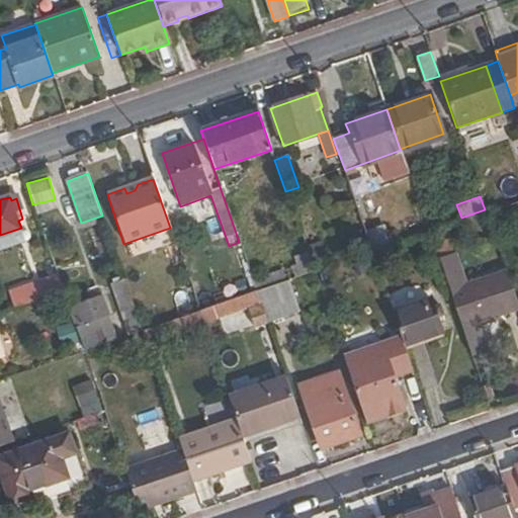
[(385,225),(367,230),(373,250),(392,245),(385,225)]
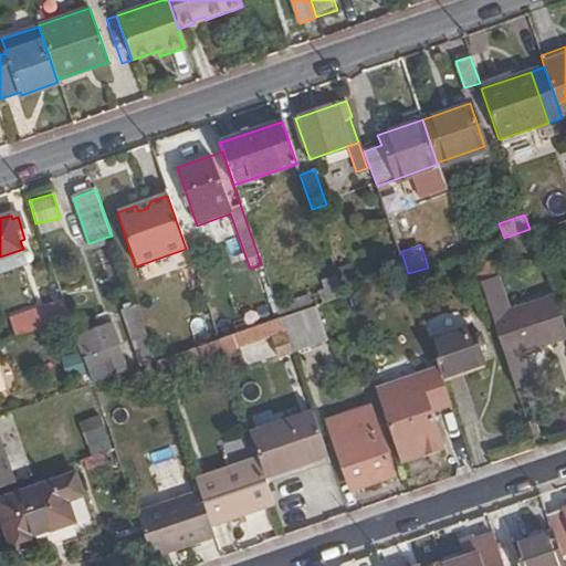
[(23,249),(0,257),(0,272),(28,262),(23,249)]
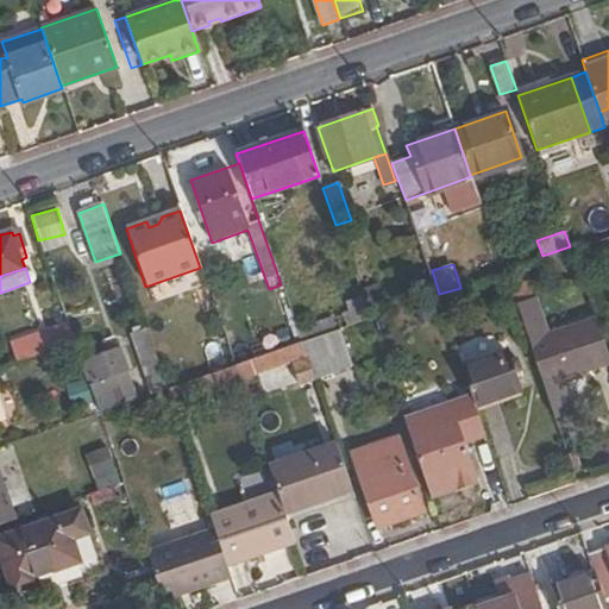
[(454,302),(444,307),(447,316),(458,313),(454,302)]
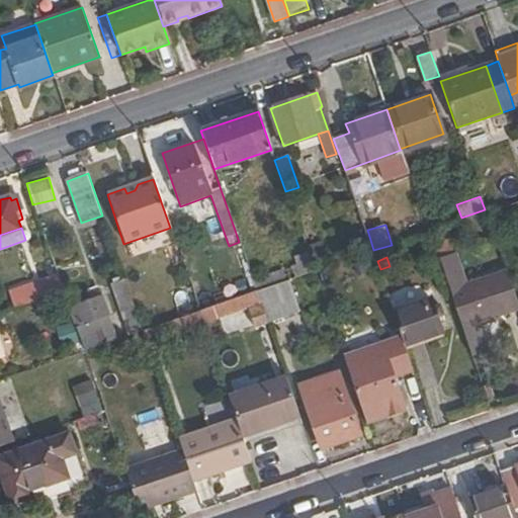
[(517,309),(517,304),(507,273),(466,287),(455,257),(439,261),(462,329),(478,323),(497,317),(517,309)]
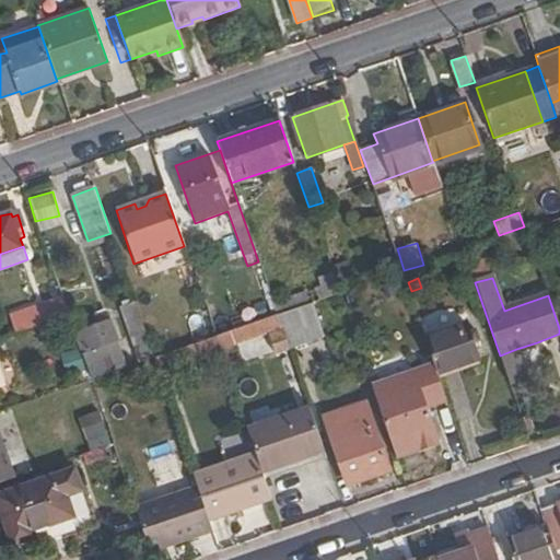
[(22,330),(68,315),(59,288),(37,295),(41,307),(18,316),(22,330)]
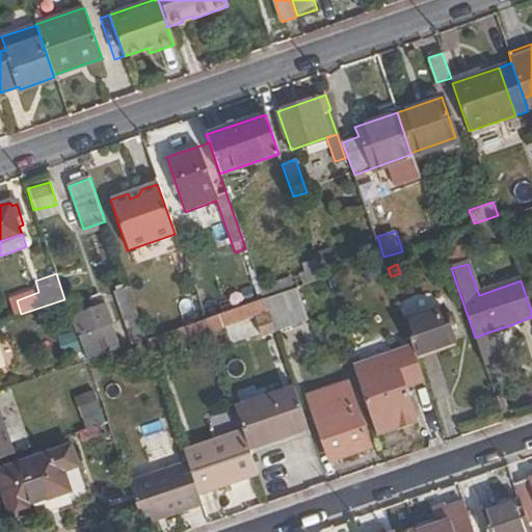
[(292,290),(263,300),(273,330),(302,320),(292,290)]
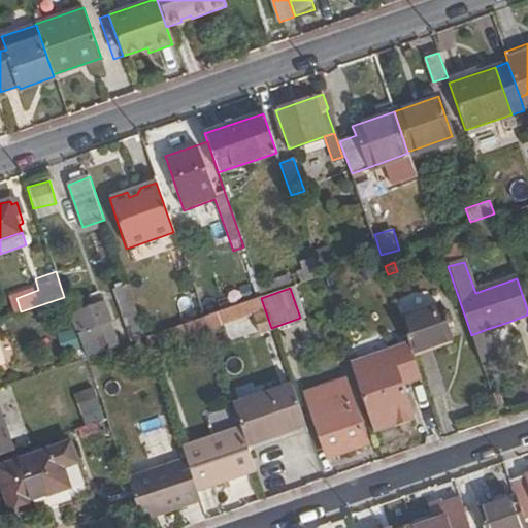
[(70,314),(86,358),(107,351),(98,325),(110,321),(102,295),(90,299),(92,306),(70,314)]
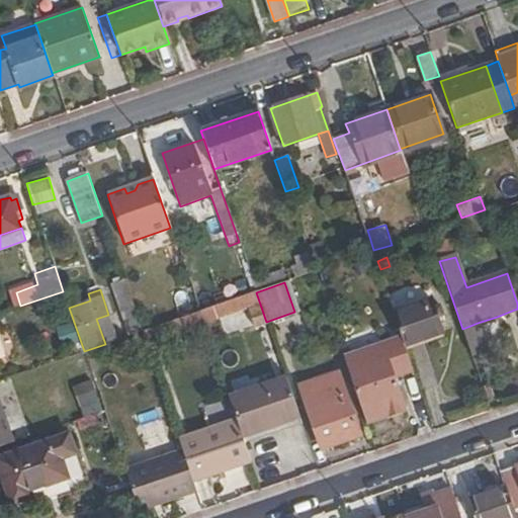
[(256,292),(198,312),(202,323),(244,309),(250,327),(266,322),(256,292)]
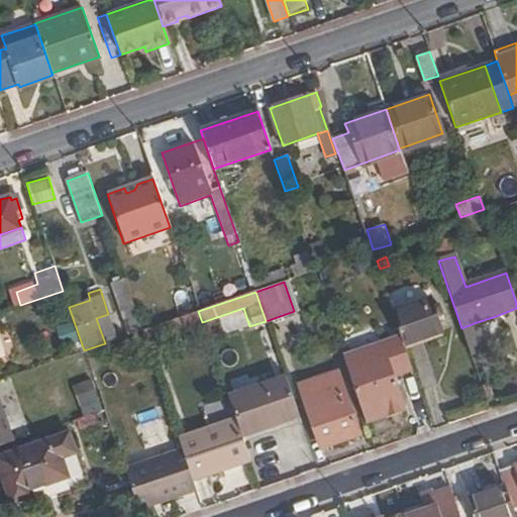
[(430,300),(392,314),(400,338),(403,347),(442,334),(430,300)]
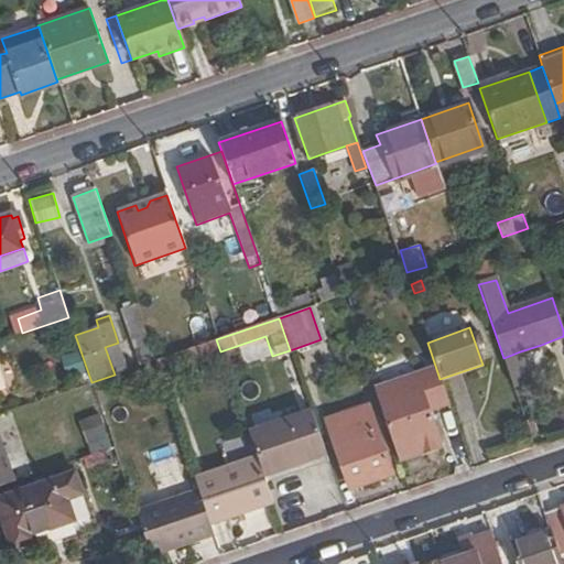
[(131,337),(141,365),(154,360),(149,345),(144,333),(131,337)]
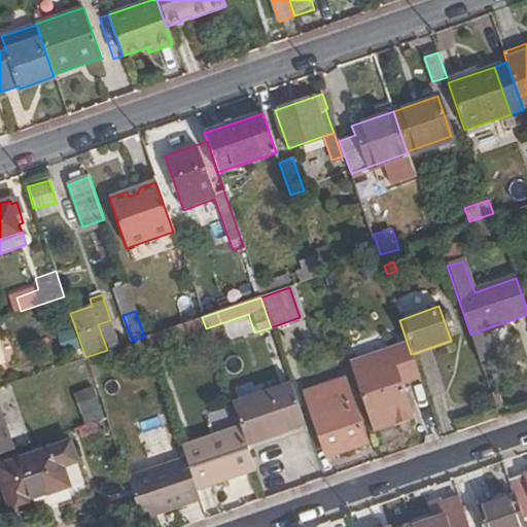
[(169,328),(144,337),(148,349),(206,328),(202,317),(169,328)]
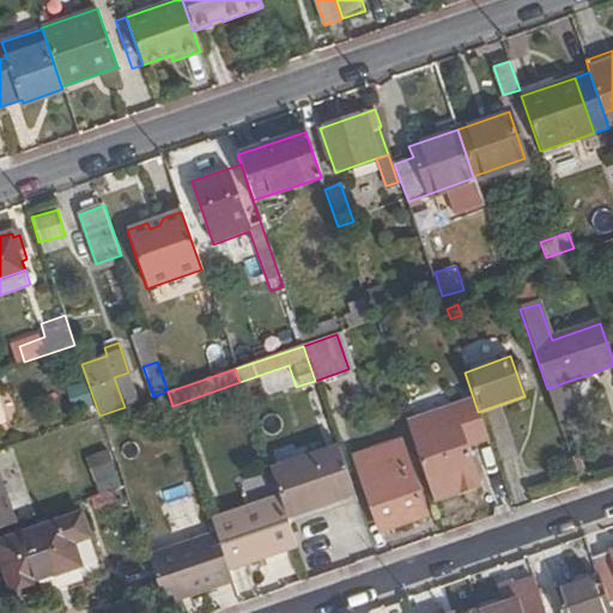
[(565,382),(547,389),(559,423),(577,417),(565,382)]
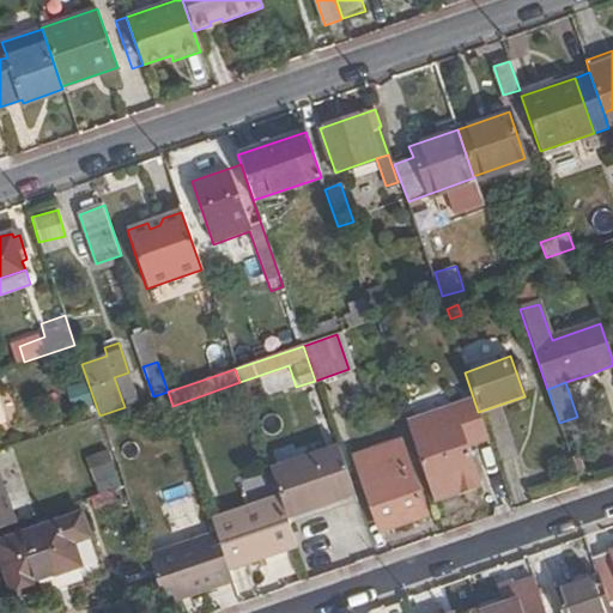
[(478,412),(474,401),(405,424),(432,503),(478,487),(467,456),(474,454),(472,447),(487,442),(478,412)]
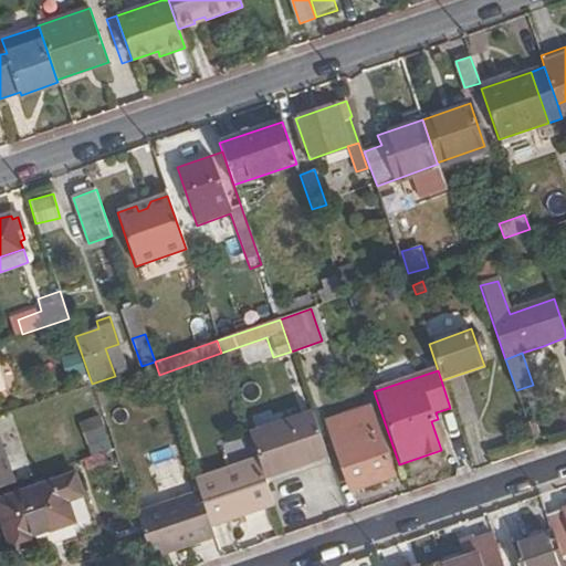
[(370,409),(328,423),(350,489),(392,474),(370,409)]
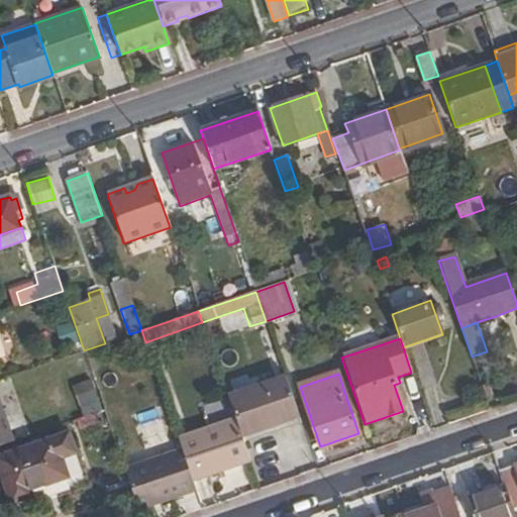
[(229,402),(235,419),(243,441),(301,423),(287,383),(229,402)]
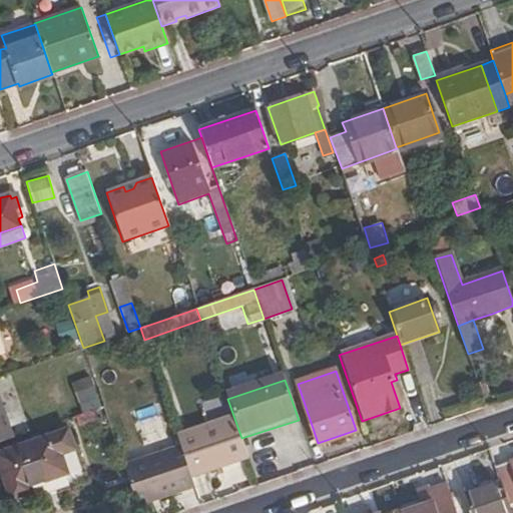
[(0,444),(12,440),(0,406),(0,444)]
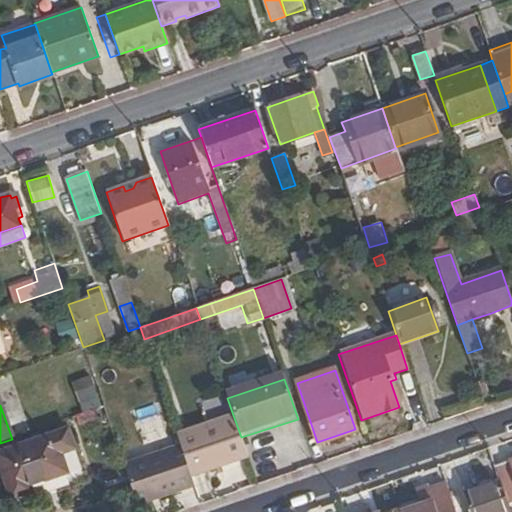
[(191,477),(248,458),(241,437),(233,415),(176,435),(180,445),(191,477)]
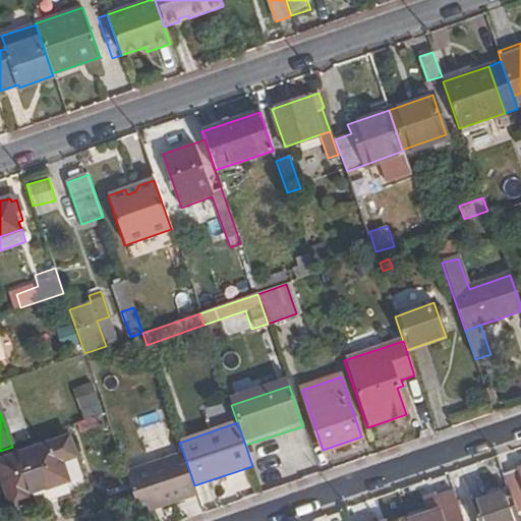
[(141,430),(149,448),(162,443),(155,424),(141,430)]
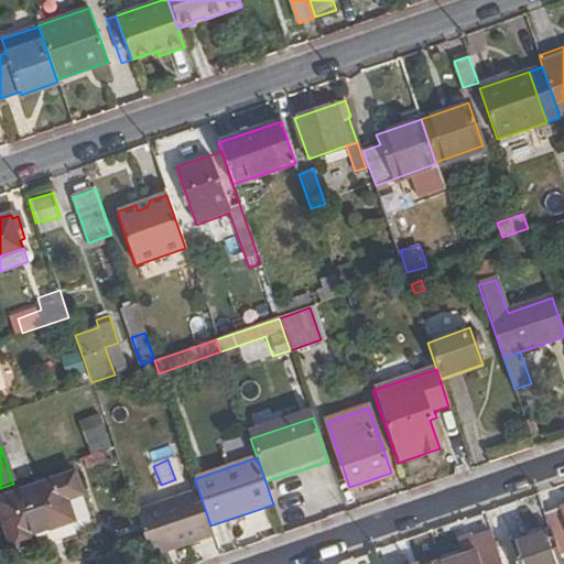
[(33,552),(85,534),(78,517),(74,519),(67,498),(82,494),(75,473),(0,497),(0,514),(11,548),(30,541),(33,552)]
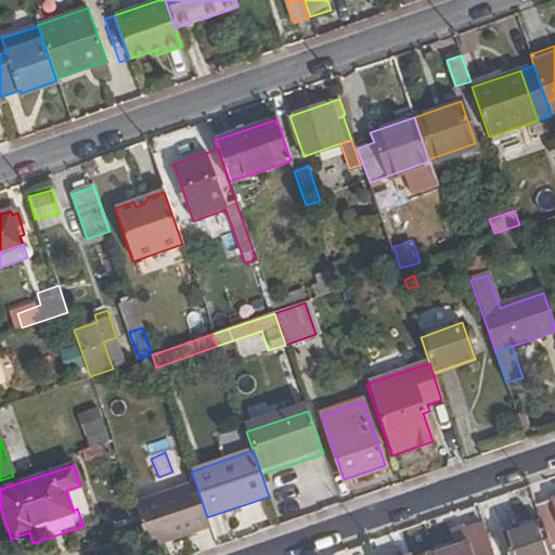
[(133,503),(149,549),(210,527),(207,517),(195,482),(133,503)]
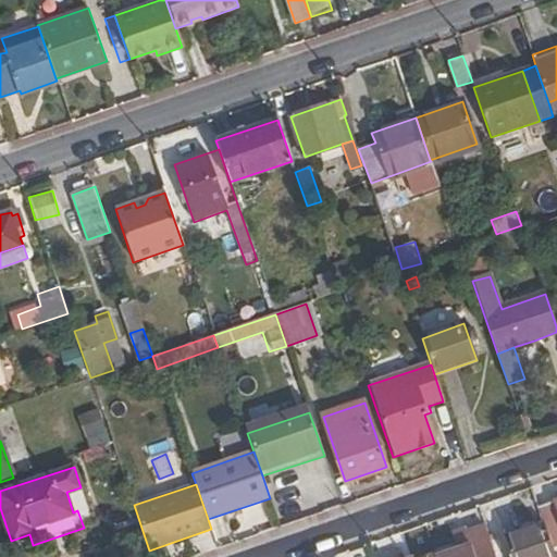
[(556,500),(537,508),(544,525),(552,548),(556,546),(556,500)]
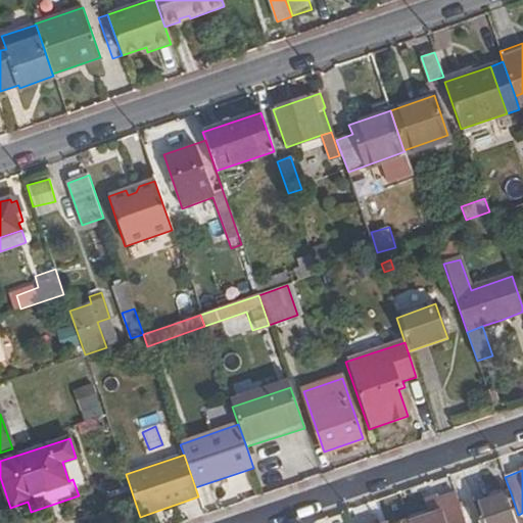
[(520,522),(518,515),(511,493),(472,507),(477,522),(520,522)]
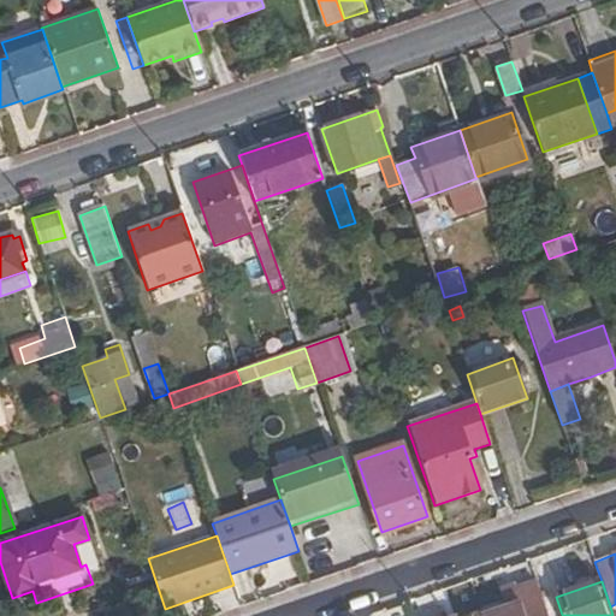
[(484,615),(545,615),(540,598),(535,584),(499,596),(504,610),(484,615)]
